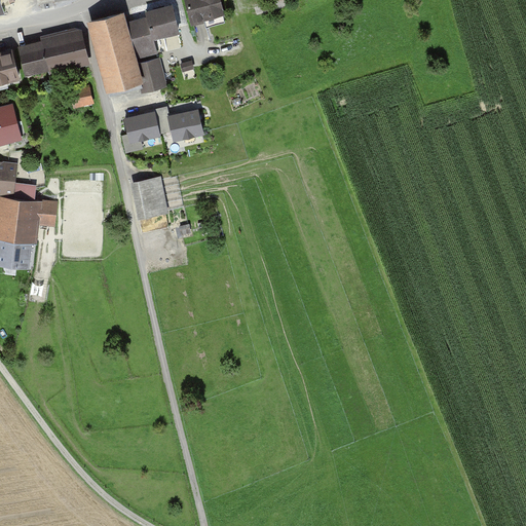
[(219,0),(185,0),(191,24),(223,15),(219,0)]
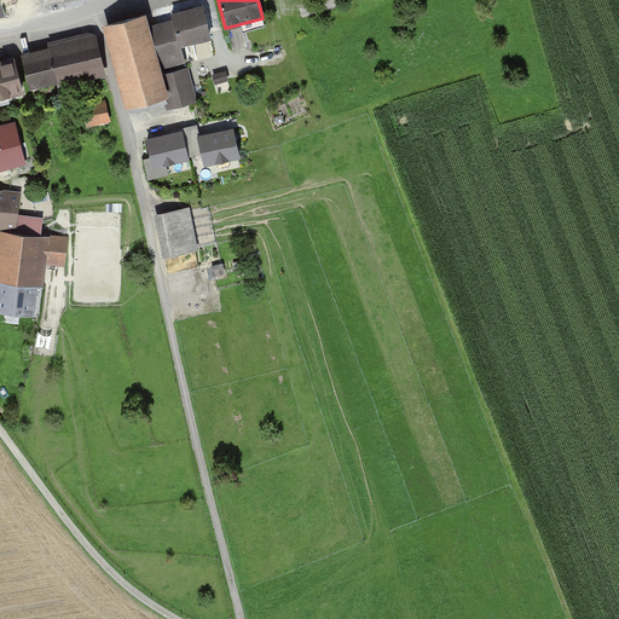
[(206,9),(154,21),(165,69),(217,57),(206,9)]
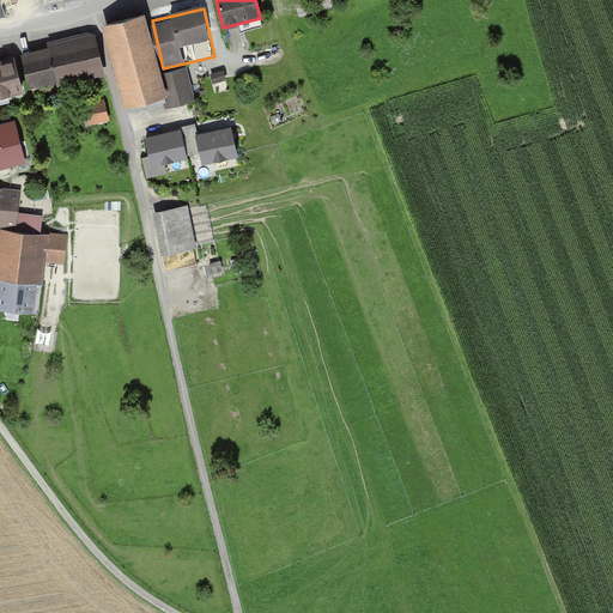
[(144,17),(107,25),(126,110),(163,102),(144,17)]
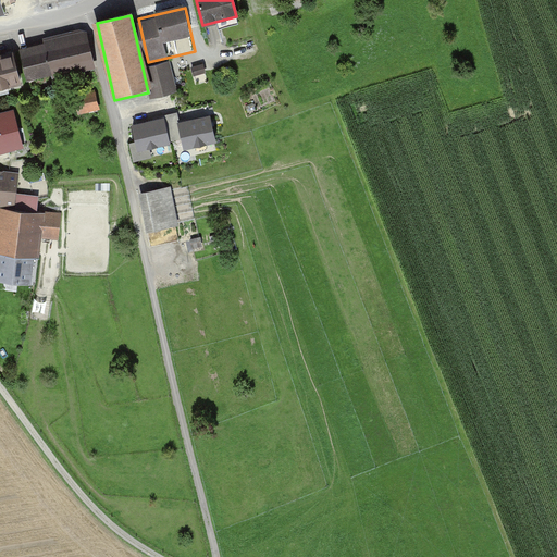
[(88,34),(21,51),(28,81),(96,64),(88,34)]
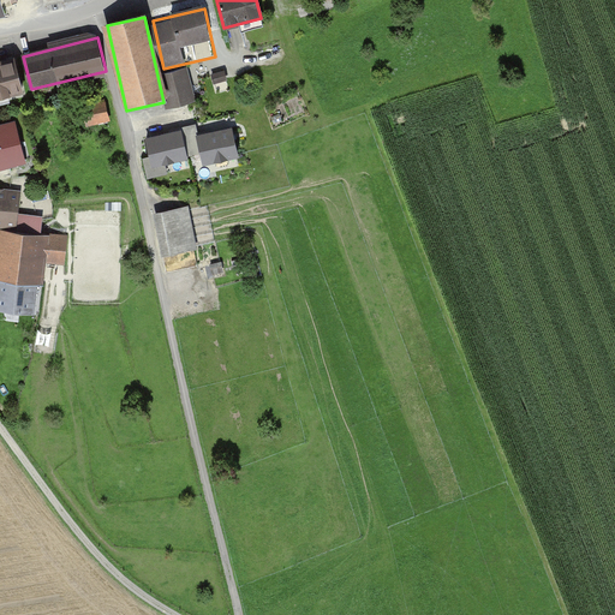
[(16,59),(0,61),(0,99),(23,94),(16,59)]
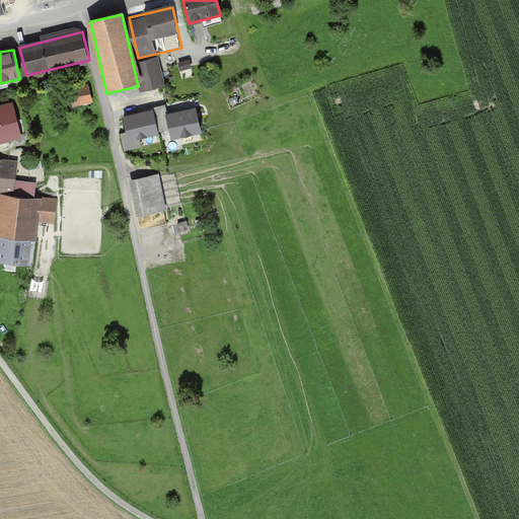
[(166,84),(159,59),(137,65),(143,89),(166,84)]
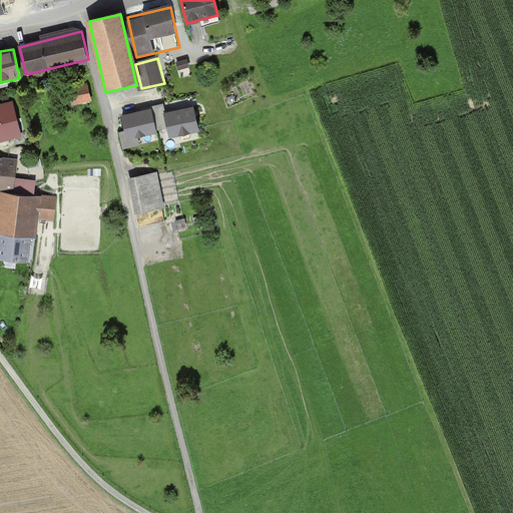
[(92,84),(71,86),(73,103),(93,101),(92,84)]
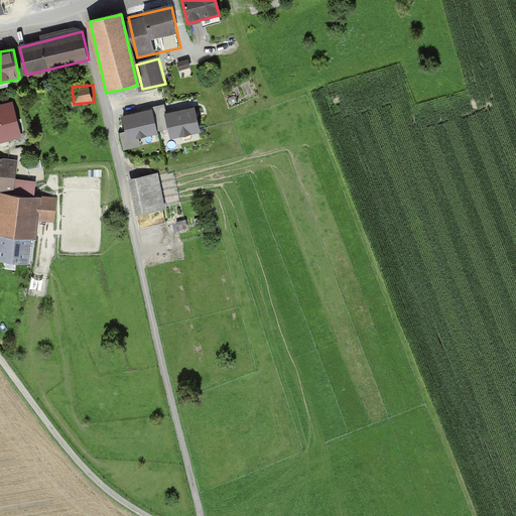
[(15,99),(0,102),(0,139),(24,133),(15,99)]
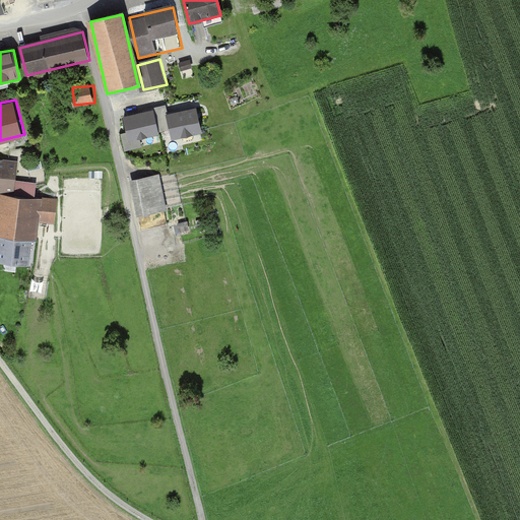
[(197,108),(169,114),(175,139),(203,133),(197,108)]
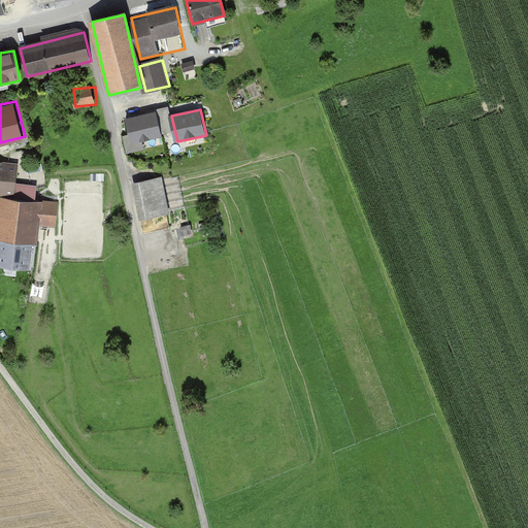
[(157,111),(126,118),(132,146),(163,140),(157,111)]
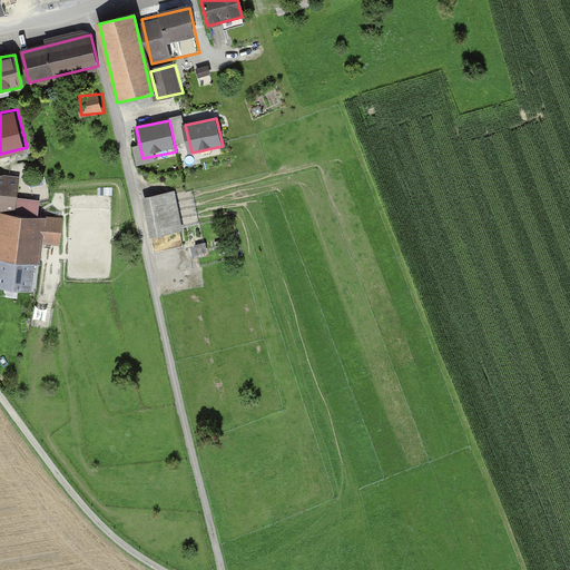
[(19,178),(0,175),(0,207),(16,209),(19,178)]
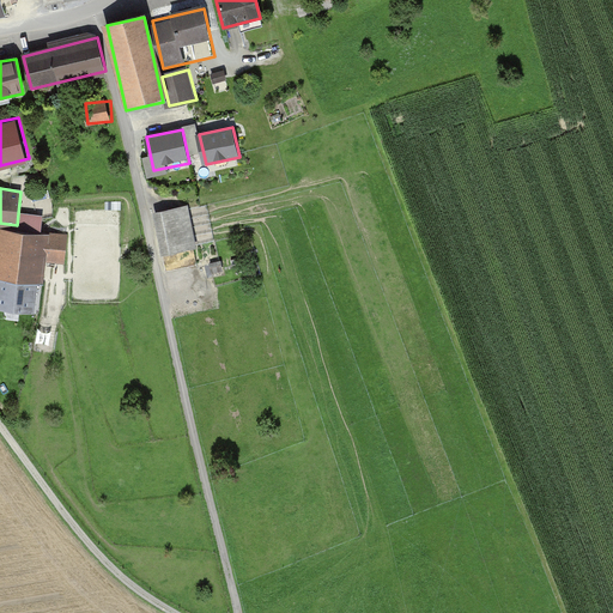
[(190,207),(155,213),(162,260),(199,254),(190,207)]
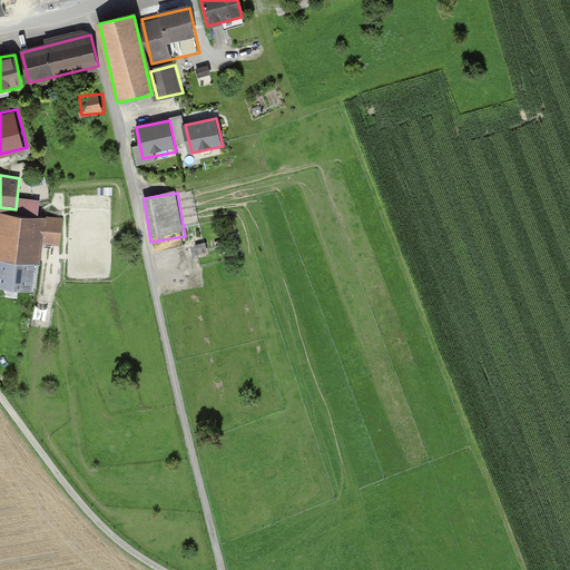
[(49,218),(0,212),(0,290),(40,295),(49,218)]
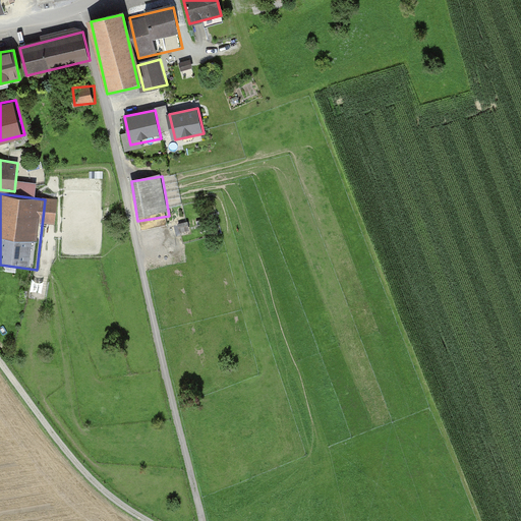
All buildings are outlined.
